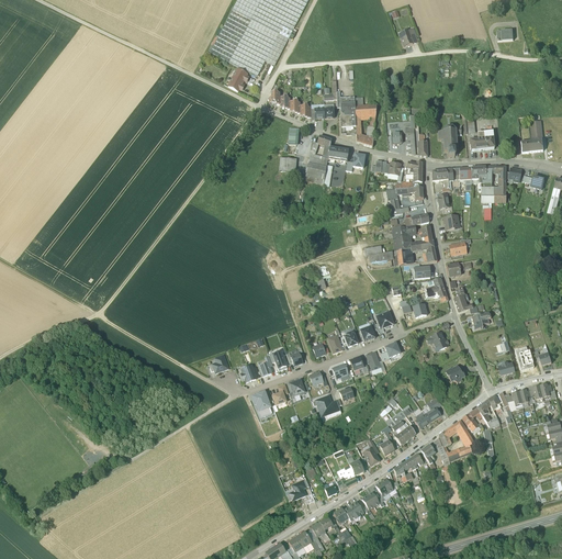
[(235,0),(210,51),(257,75),(265,59),(274,65),(307,0),(235,0)]
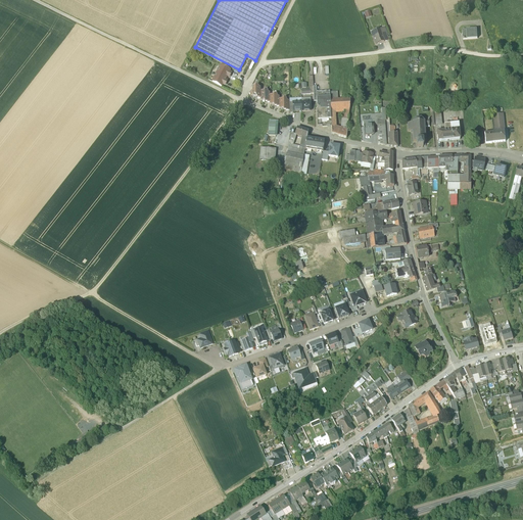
[(477,27),(463,28),(463,37),(477,36),(477,27)]
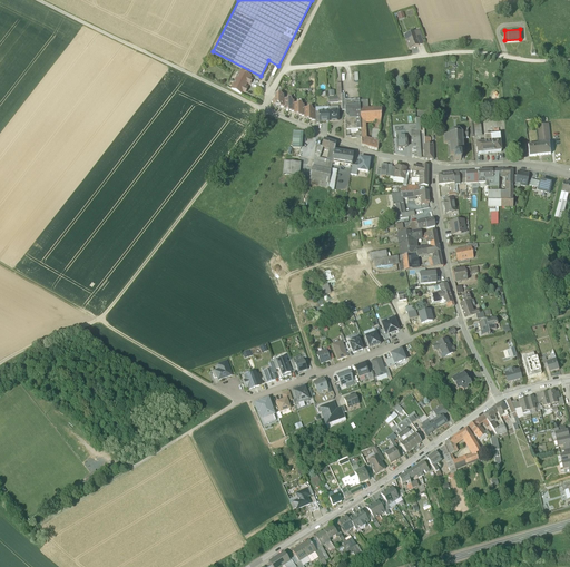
[(414,31),(405,35),(410,46),(419,42),(416,37),(414,31)]
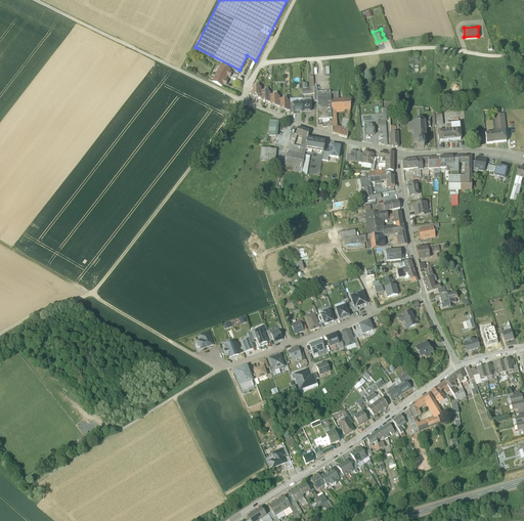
[(230,68),(221,62),(217,71),(226,76),(227,74),(228,75),(231,71),(229,70),(230,68)]
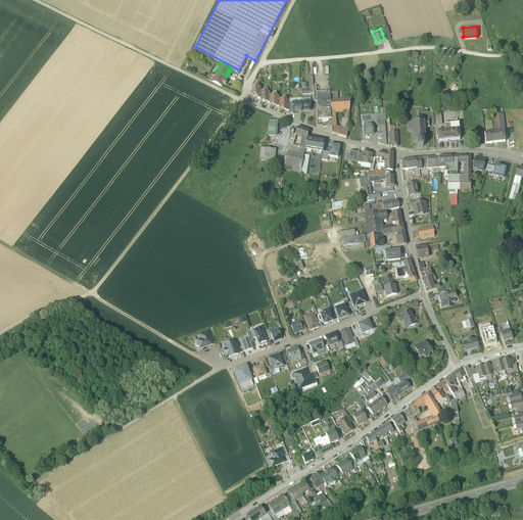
[(226,76),(217,71),(212,79),(222,84),(223,82),(224,83),(226,79),(225,78),(226,76)]
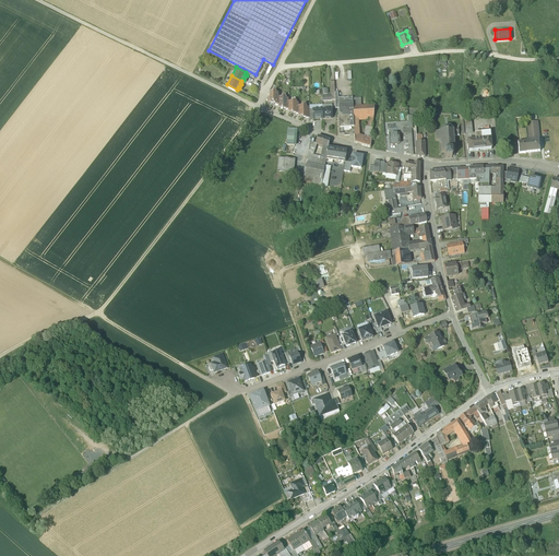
[(275,89),(272,91),(269,91),(269,95),(266,97),(270,104),(274,101),(275,103),(278,103),(278,95),(278,91),(276,91),(275,89)]
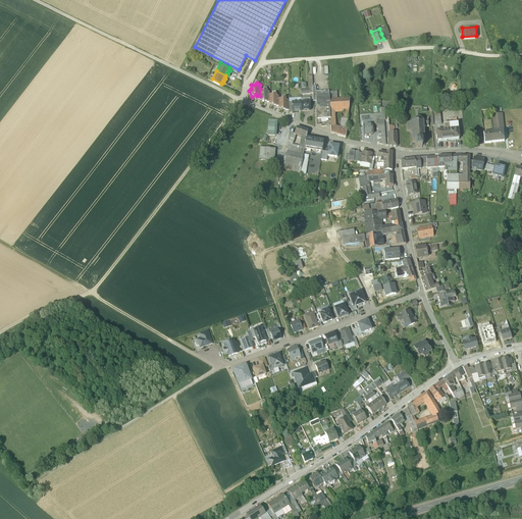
[(266,87),(262,89),(260,89),(260,96),(260,98),(262,100),(265,98),(266,100),(269,100),(269,93),(269,90),(268,90),(266,87)]
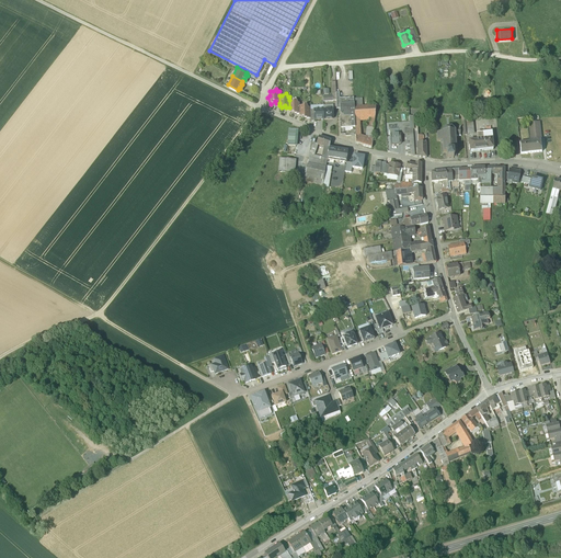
[(296,98),(293,100),(289,100),(289,107),(289,110),(292,112),(295,110),(297,112),(299,112),(299,104),(299,101),(298,101),(296,98)]
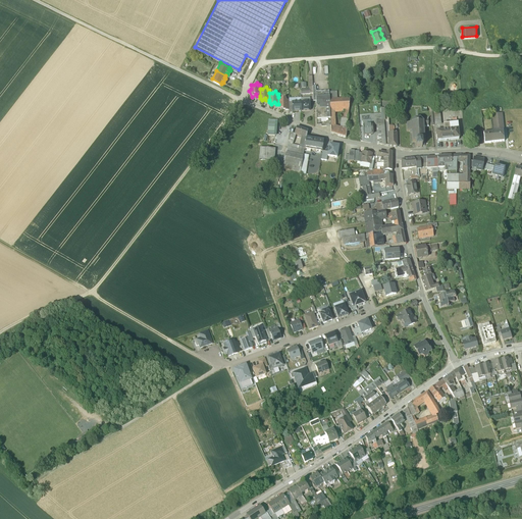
[(286,98),(284,95),(281,97),(278,97),(278,104),(278,105),(280,108),(284,106),(285,108),(289,108),(289,100),(289,98),(286,98)]
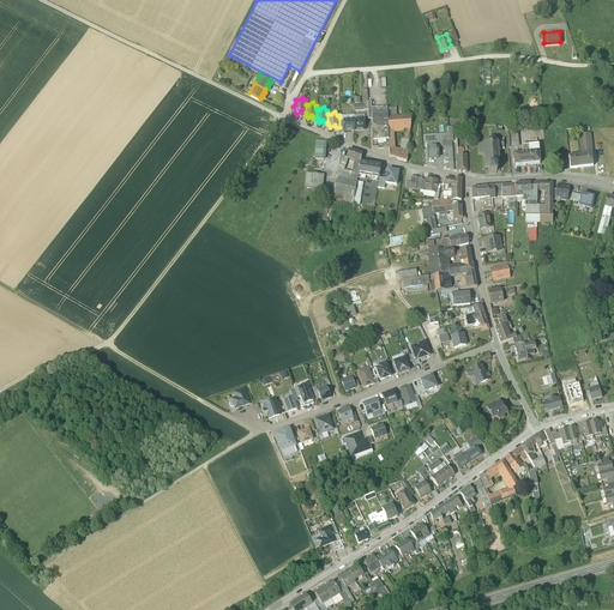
[(373,138),(389,138),(389,127),(387,114),(387,112),(372,113),(372,116),(373,138)]
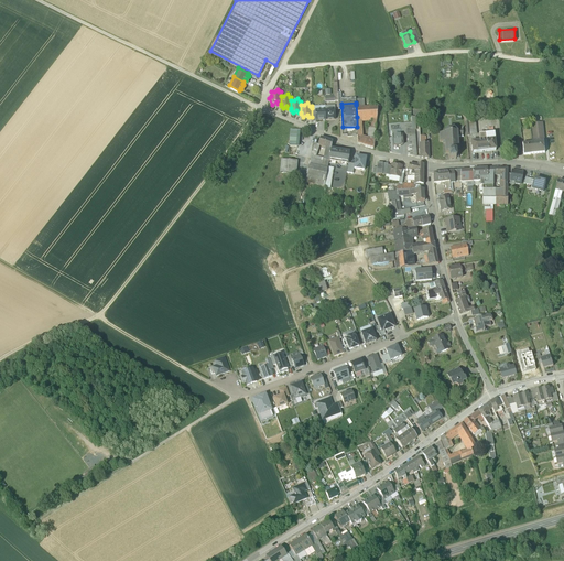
[(357,117),(362,117),(369,116),(377,116),(378,104),(365,105),(356,105),(357,117)]
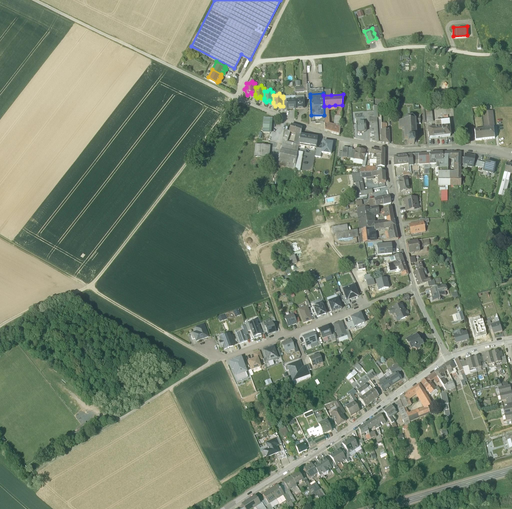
[(287,107),(296,106),(295,97),(286,98),(287,107)]
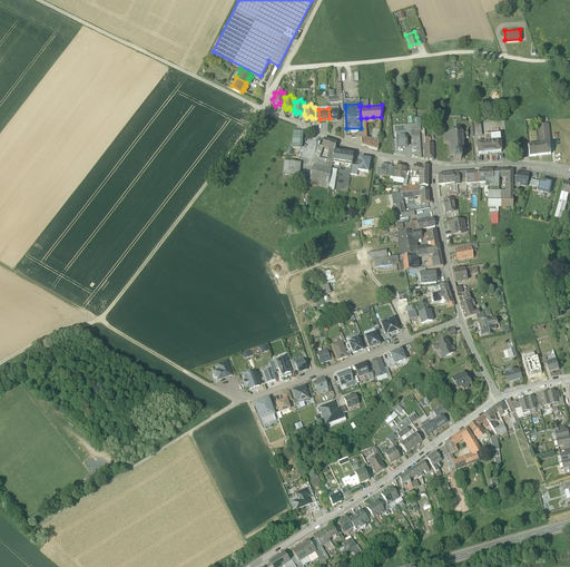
[(331,108),(328,108),(330,118),(340,118),(338,108),(331,108)]
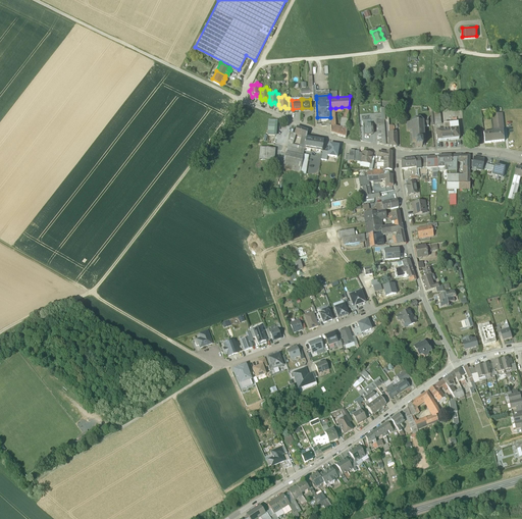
[(349,107),(342,107),(340,124),(347,126),(349,107)]
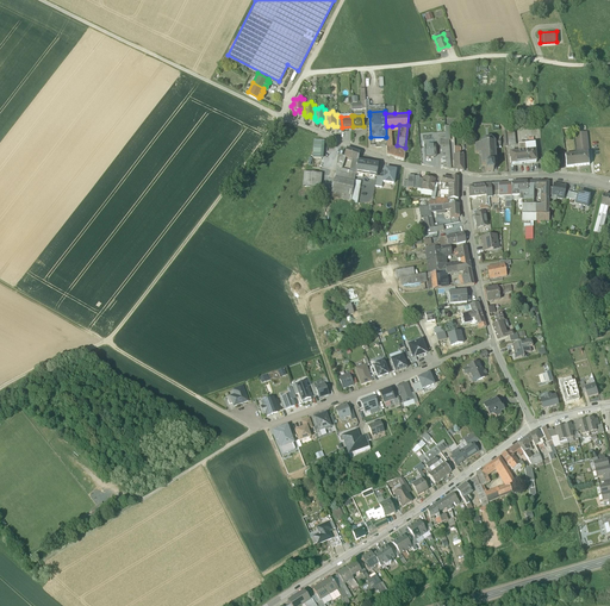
[(386,144),(397,148),(397,145),(392,144),(392,126),(386,126),(386,137),(386,144)]
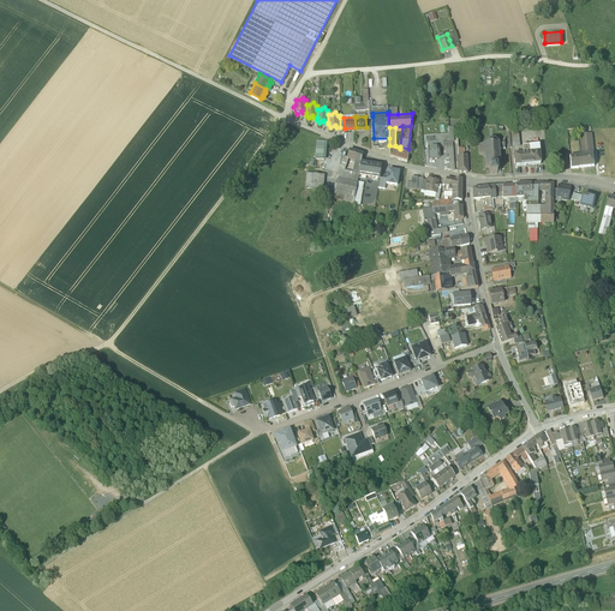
[(437,138),(437,144),(443,144),(443,138),(449,138),(449,131),(437,132),(437,138)]
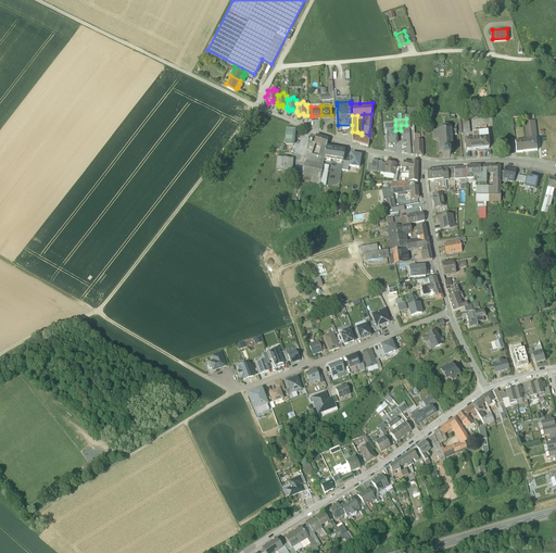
[(525,122),(527,138),(536,137),(534,121),(525,122)]
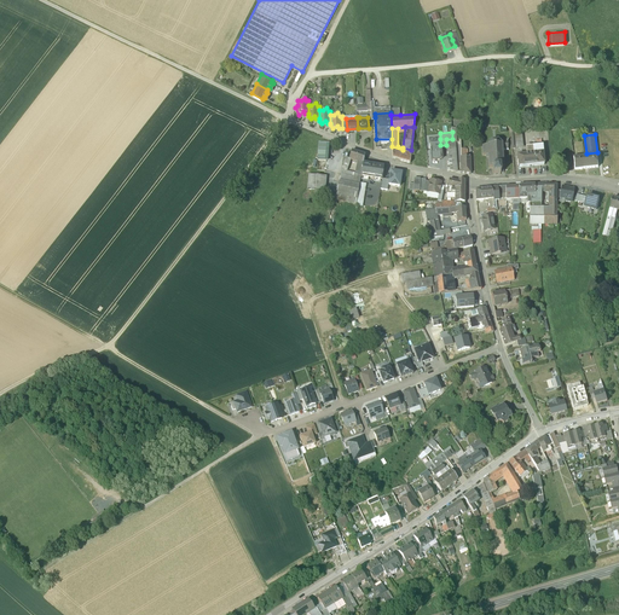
[(498,138),(491,138),(489,143),(482,144),(482,152),(489,152),(490,166),(492,166),(493,172),(501,172),(501,170),(502,170),(502,166),(503,166),(502,146),(508,146),(508,139),(508,138),(507,138),(507,139),(503,139),(501,141),(498,138)]
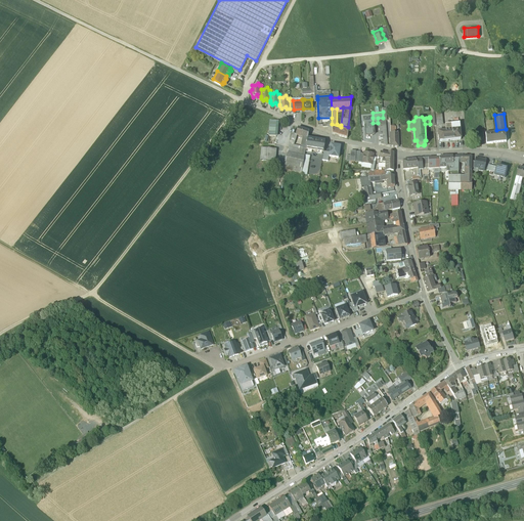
[(270,119),(269,134),(277,134),(278,119),(270,119)]
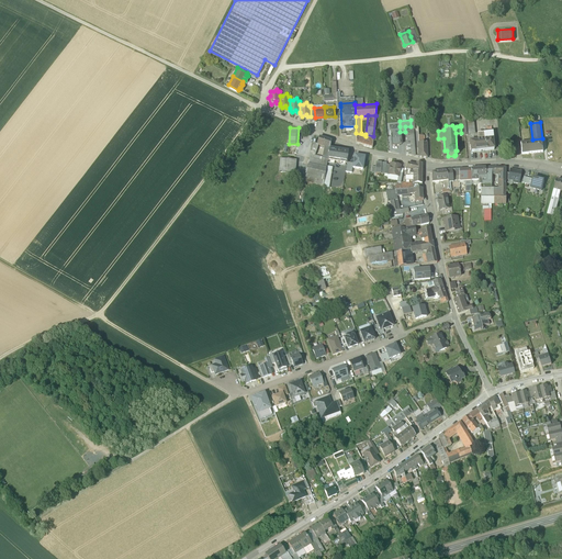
[(493,130),(476,132),(478,138),(469,138),(471,149),(494,147),(493,130)]
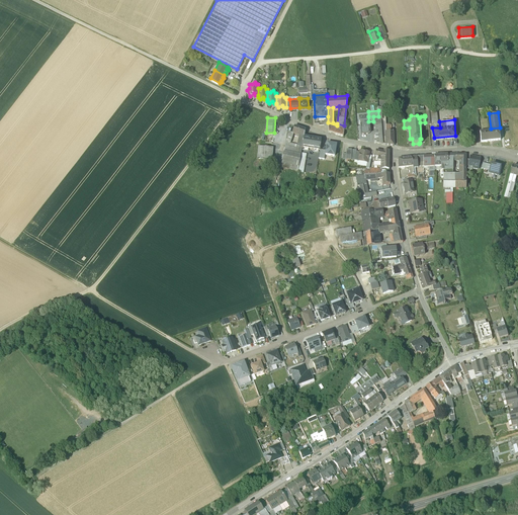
[(368,121),(360,122),(361,132),(369,131),(368,121)]
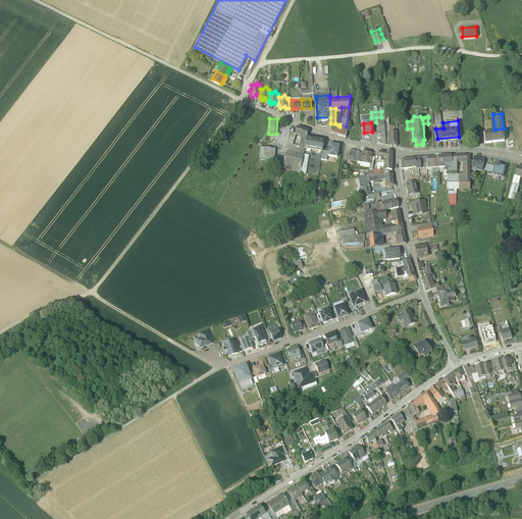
[(337,133),(340,126),(330,123),(331,131),(337,133)]
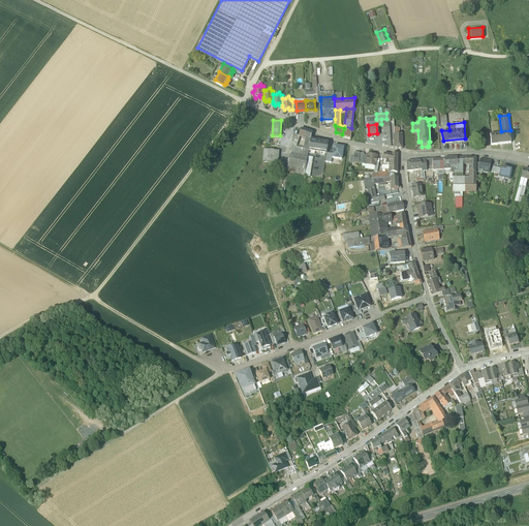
[(305,136),(303,146),(309,148),(310,137),(312,130),(301,126),(298,134),(299,134),(305,136)]
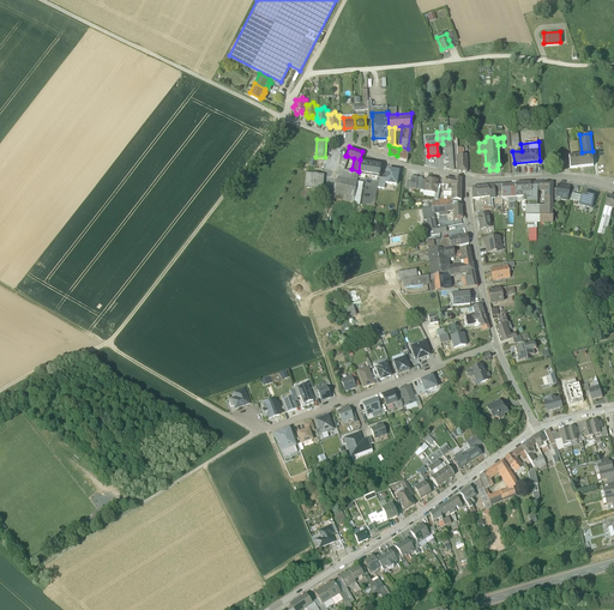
[(399,146),(399,149),(397,156),(407,158),(408,149),(399,146)]
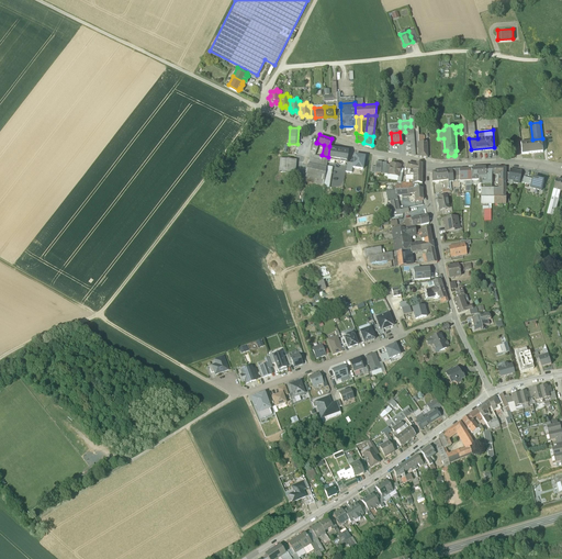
[(520,141),(521,152),(543,149),(542,138),(532,140),(520,141)]
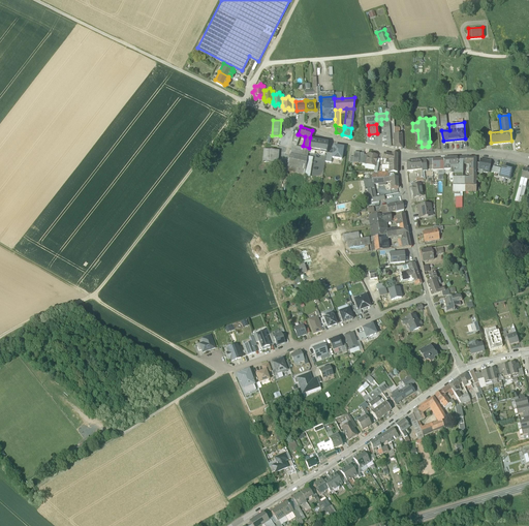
[(328,141),(310,137),(309,148),(308,149),(327,152),(328,141)]
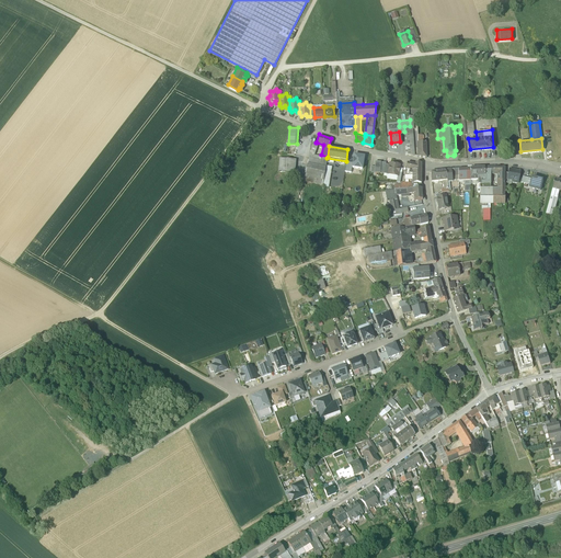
[(315,154),(310,152),(304,179),(323,183),(323,179),(325,167),(327,163),(327,158),(328,157),(321,155),(315,154)]
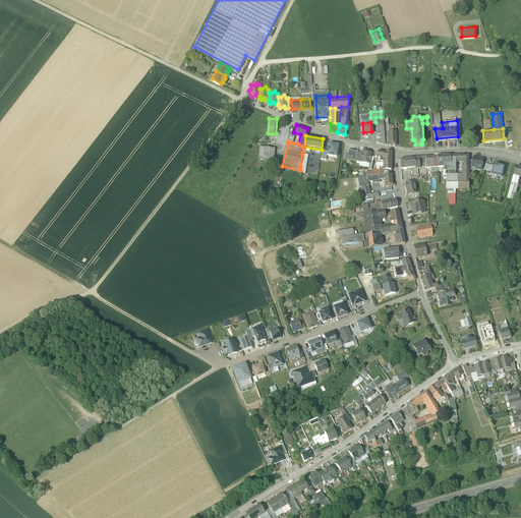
[(329,141),(328,149),(328,153),(338,155),(340,142),(329,141)]
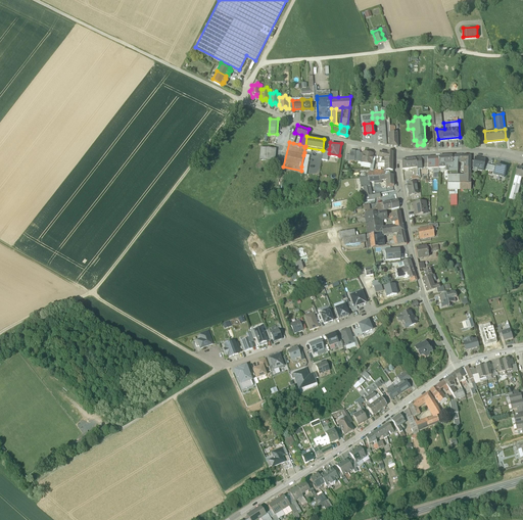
[(276,147),(268,146),(267,158),(267,163),(274,164),(276,147)]
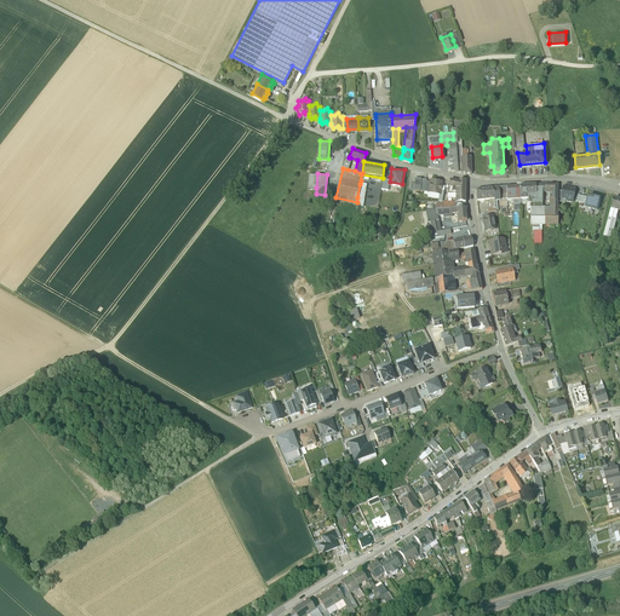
[(426,177),(420,177),(420,176),(414,176),(414,182),(411,180),(409,188),(424,189),(426,178),(426,177)]
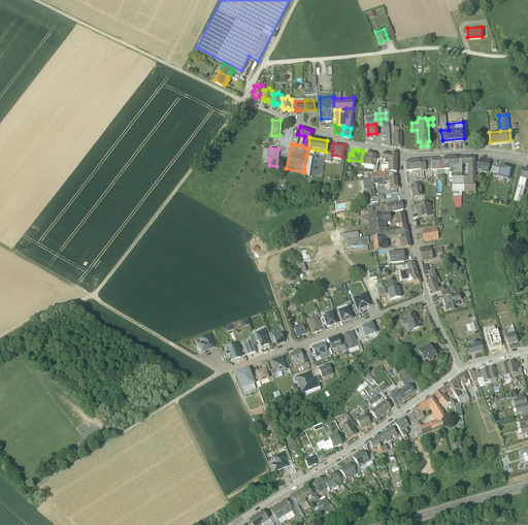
[(376,153),(366,151),(366,153),(365,162),(374,163),(375,160),(376,153)]
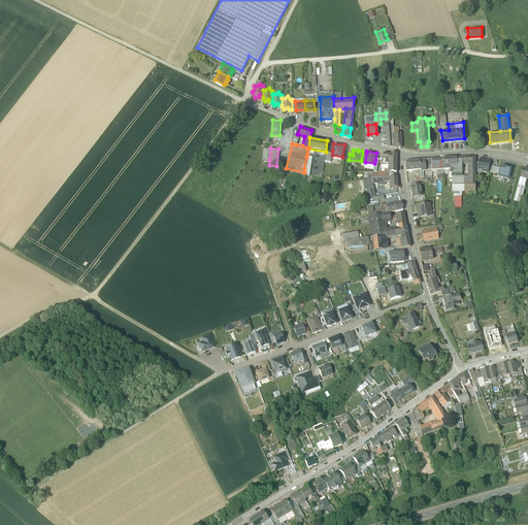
[(397,152),(391,151),(391,152),(384,151),(382,157),(384,157),(397,159),(397,152)]
